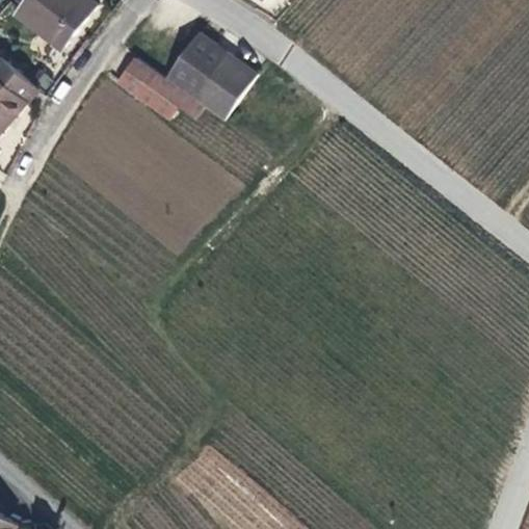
[(29,0),(20,12),(63,47),(97,4),(91,0),(29,0)]
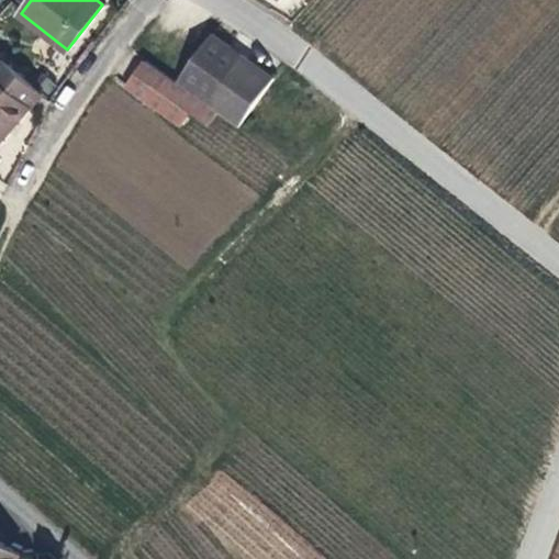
[(213,111),(235,126),(270,77),(209,33),(174,82),(213,111)]
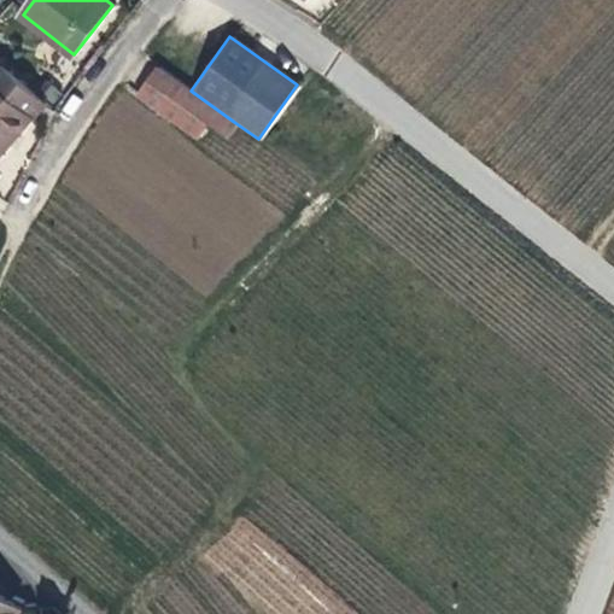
[(0,153),(4,150),(0,146),(0,140),(23,113),(30,120),(45,103),(0,64),(0,153)]
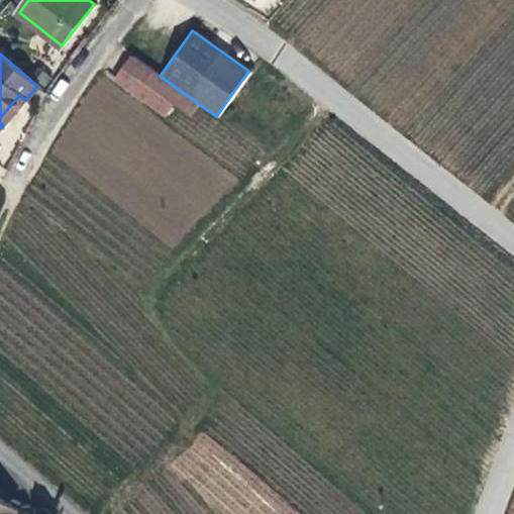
[(187,115),(196,102),(160,76),(131,56),(114,80),(162,114),(170,103),(187,115)]
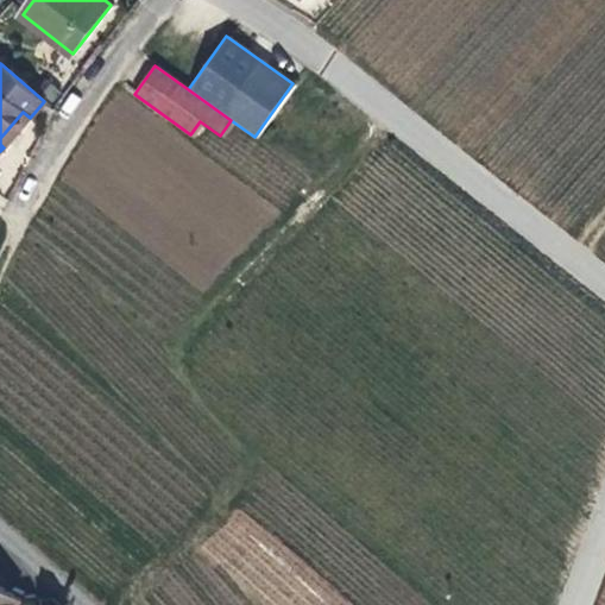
[(4,147),(30,118),(23,112),(0,138),(0,144),(4,147)]
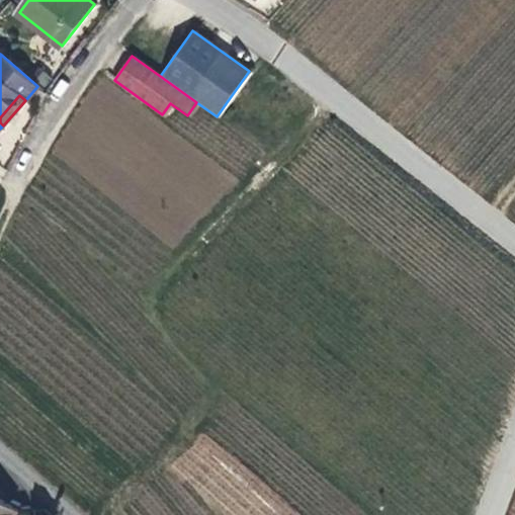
[(14,514),(16,511),(0,500),(0,514),(14,514)]
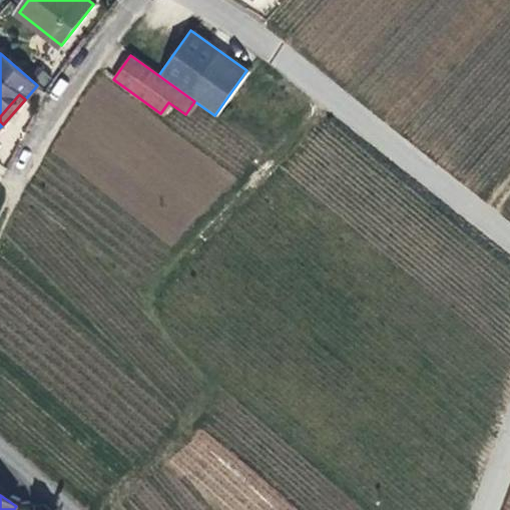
All buildings are outlined.
